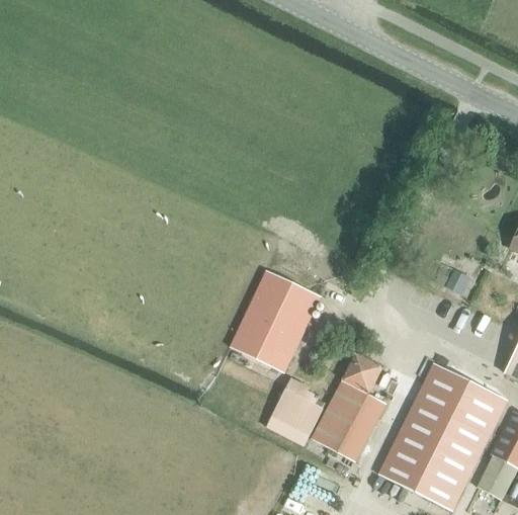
[(230,346),(282,372),(320,295),(292,282),(266,270),(230,346)]
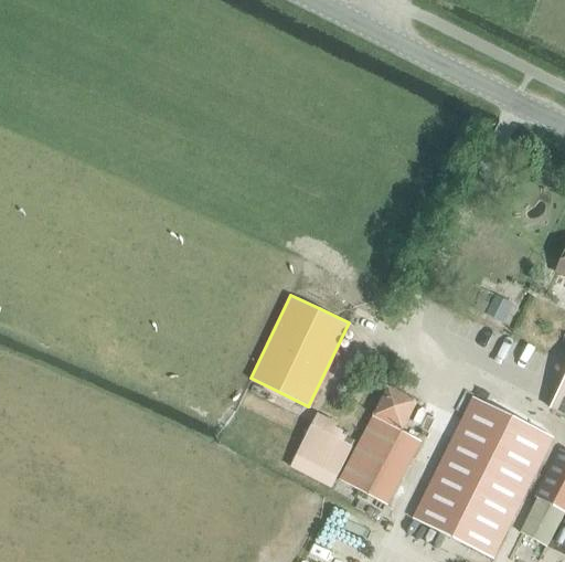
[(564,414),(564,374),(548,406),(564,414)]
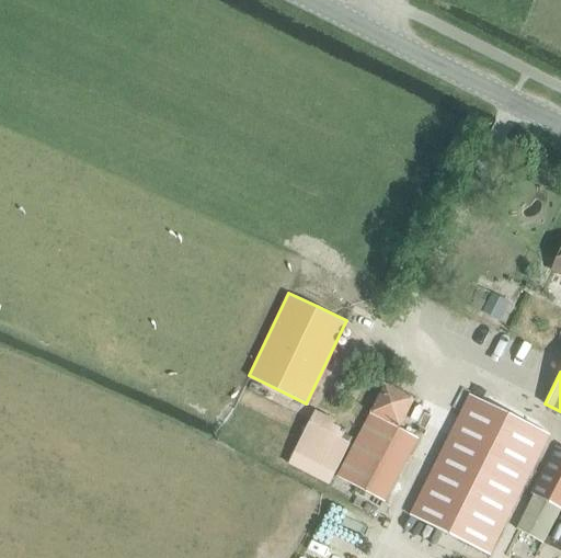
[(354,444),(336,476),(385,501),(420,437),(399,426),(413,397),(386,383),(373,411),(370,411),(354,444)]
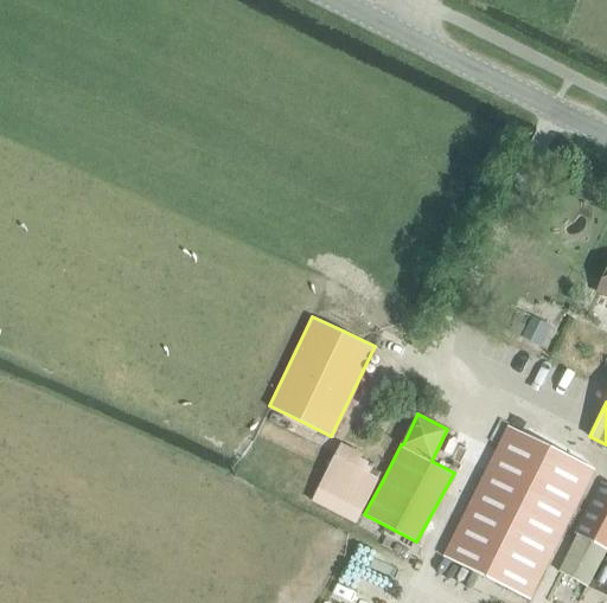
[(510,421),(442,555),(530,598),(598,466),(510,421)]
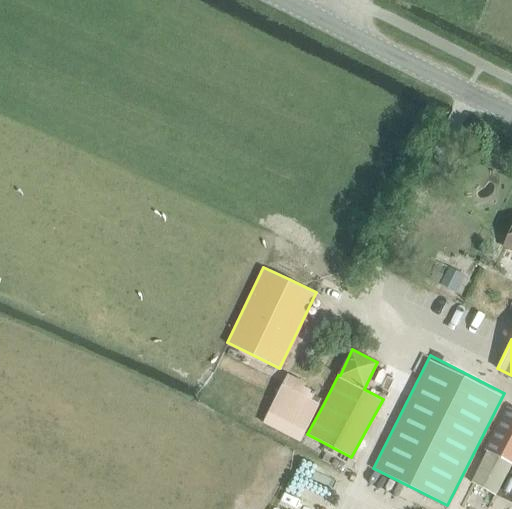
[(287,373),(266,412),(304,432),(319,403),(311,399),(314,395),(315,392),(304,386),(306,382),(295,377),(287,373)]
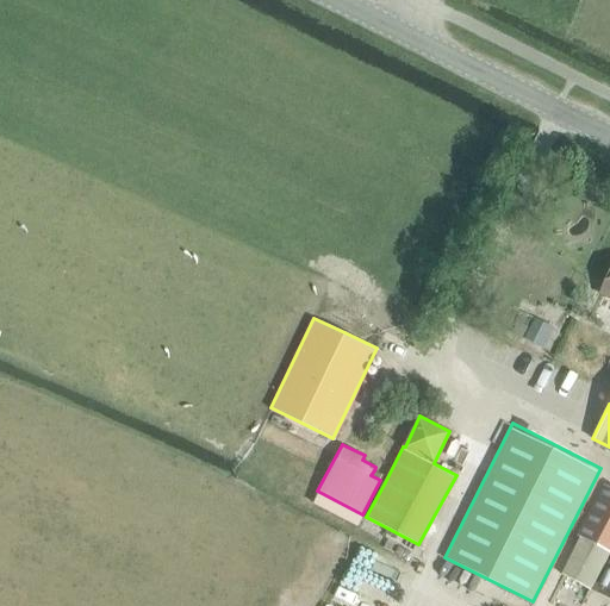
[(574,533),(580,536),(571,554),(561,573),(591,588),(601,569),(609,553),(609,550),(609,486),(602,482),(574,533)]
